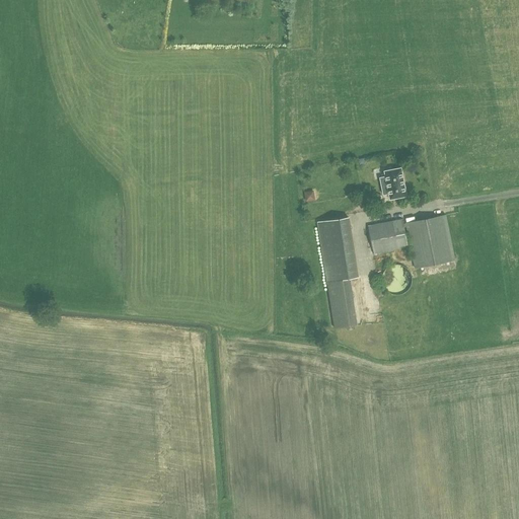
[(388,194),(389,200),(406,196),(400,168),(384,171),(385,177),(380,178),(383,195),(388,194)]
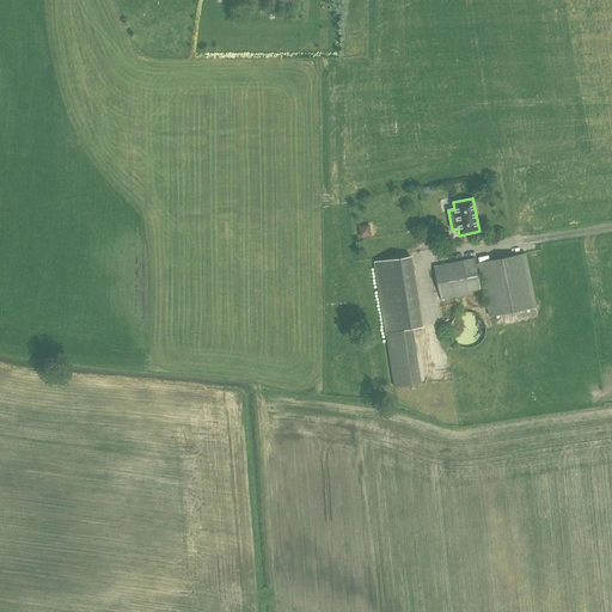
[(369,225),(359,226),(360,238),(372,236),(369,225)]
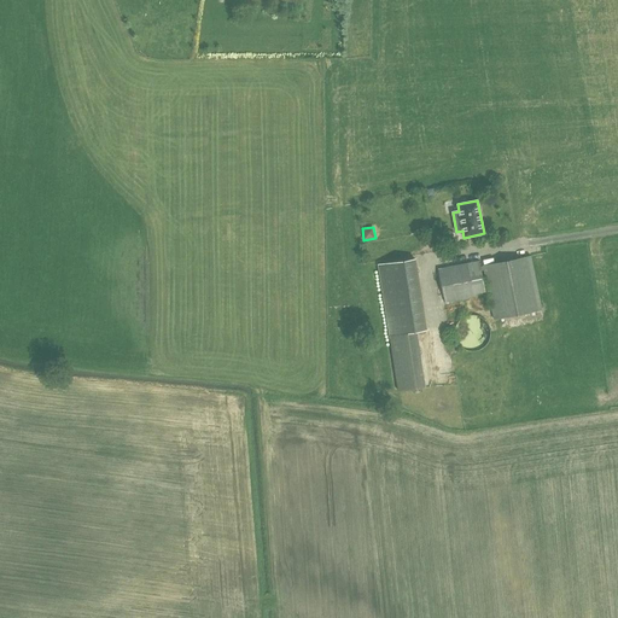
[(483,266),(494,320),(542,310),(531,255),(483,266)]
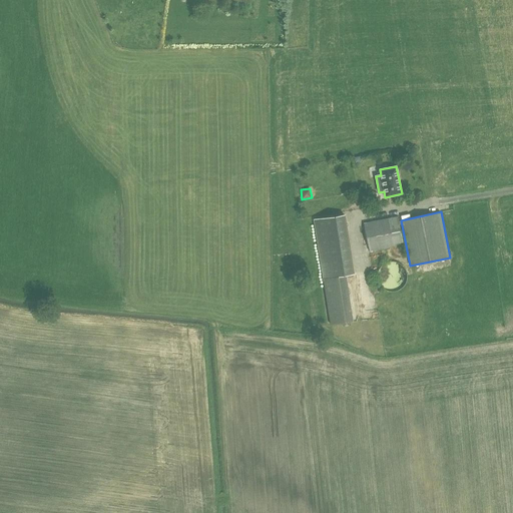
[(315,219),(324,280),(345,276),(354,275),(345,214),(315,219)]
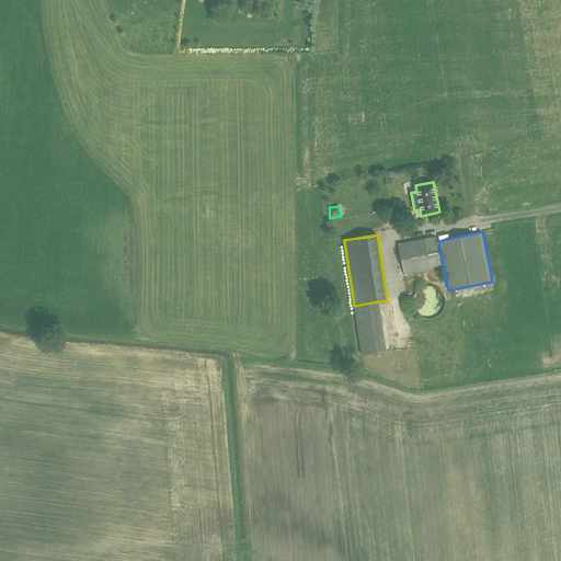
[(435,237),(399,244),(404,275),(442,267),(435,237)]
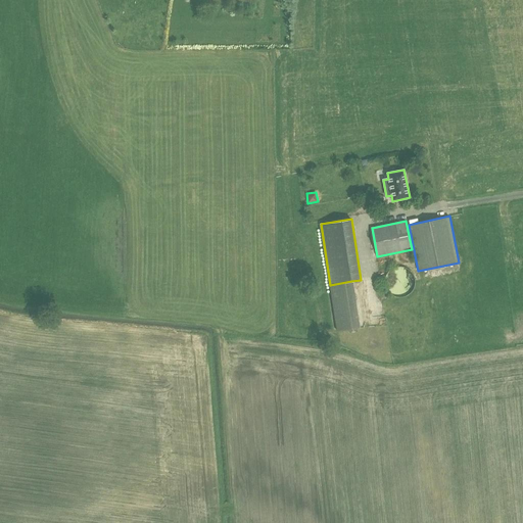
[(405,268),(403,268),(402,268),(401,268),(400,268),(399,268),(398,268),(397,268),(396,268),(395,268),(394,269),(393,269),(392,270),(391,270),(390,271),(389,271),(389,272),(388,273),(387,274),(386,275),(386,276),(386,277),(385,277),(385,278),(385,279),(385,280),(384,280),(384,281),(384,282),(384,283),(384,284),(384,285),(385,286),(385,287),(385,288),(385,289),(386,289),(386,290),(387,291),(387,292),(388,292),(388,293),(389,294),(390,295),(391,295),(391,296),(392,296),(393,296),(393,297),(394,297),(395,297),(396,297),(396,298),(397,298),(398,298),(399,298),(400,298),(401,298),(402,298),(403,297),(405,297),(406,297),(407,296),(408,296),(409,295),(410,295),(410,294),(411,294),(411,293),(412,293),(412,292),(413,292),(413,291),(413,290),(414,290),(414,289),(414,288),(415,288),(415,287),(415,286),(415,285),(415,284),(415,283),(415,282),(415,281),(415,280),(415,279),(415,278),(414,277),(414,276),(413,275),(413,274),(412,274),(412,273),(411,272),(410,272),(410,271),(409,271),(409,270),(408,270),(407,269),(406,269),(405,269),(405,268)]
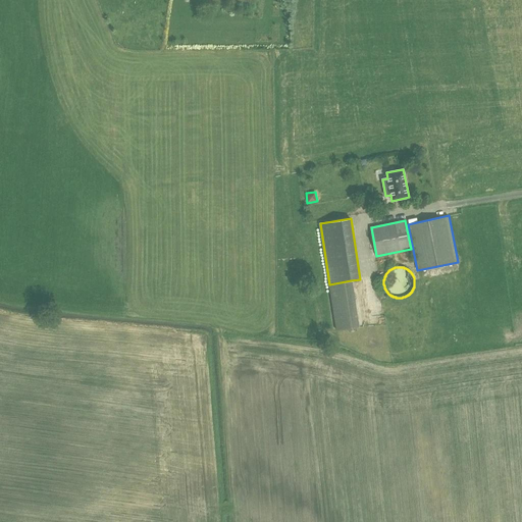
[(351,280),(329,284),(336,331),(359,328),(351,280)]
